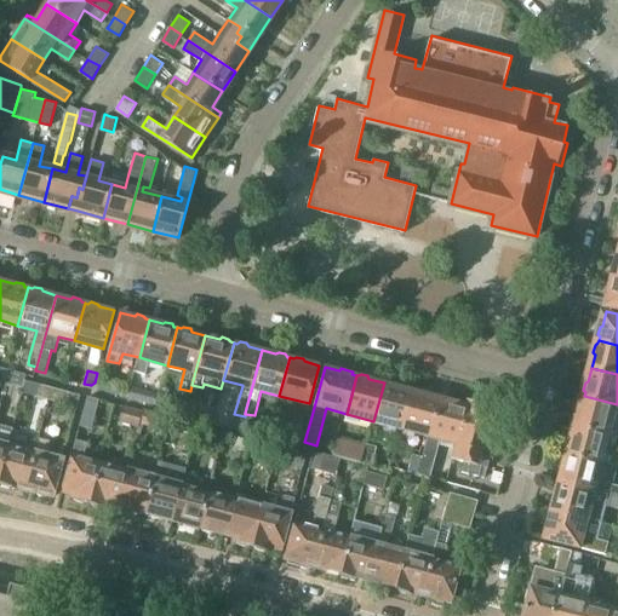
[(109,378),(107,390),(132,397),(136,385),(109,378)]
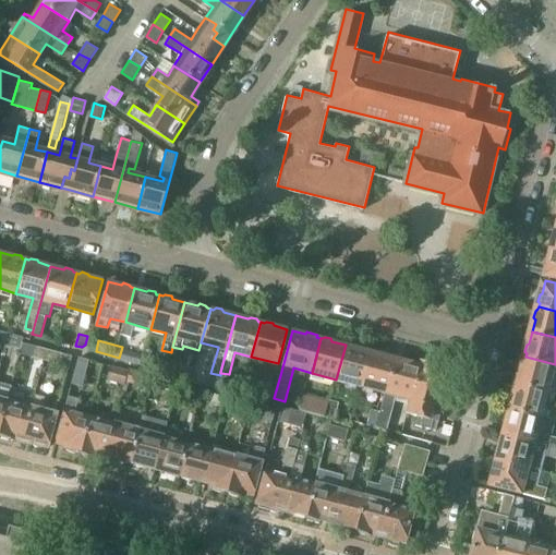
[(35,357),(47,360),(50,348),(37,345),(35,357)]
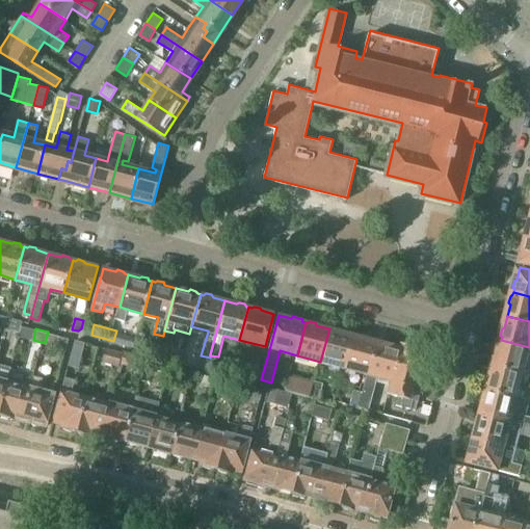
[(329,328),(320,362),(344,368),(352,335),(349,334),(348,332),(342,329),(340,332),(329,328)]
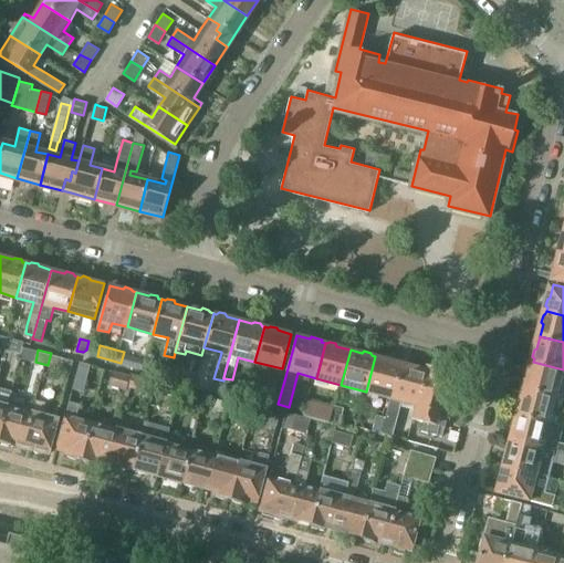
[(145,357),(124,352),(121,363),(143,368),(145,358),(145,357)]
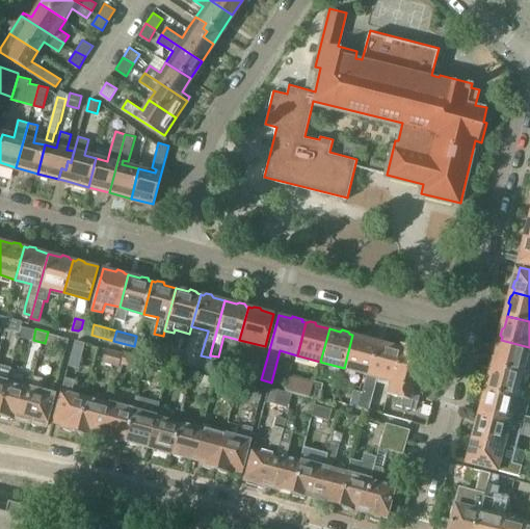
[(60,336),(48,332),(45,343),(58,346),(60,336)]
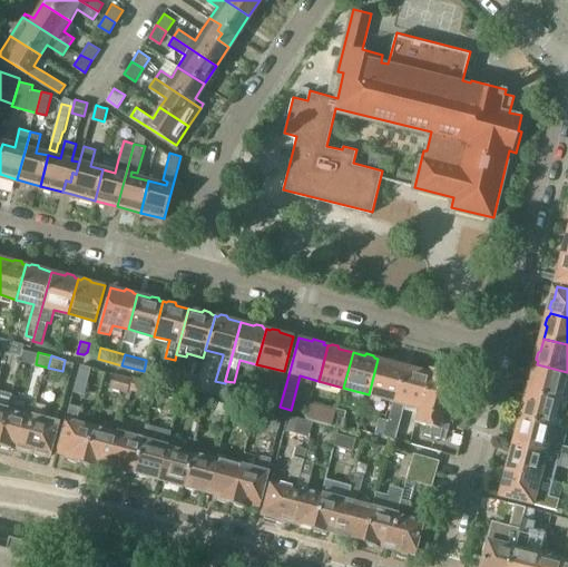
[(378,359),(369,394),(393,401),(403,365),(391,362),(390,360),(383,358),(381,360),(378,359)]
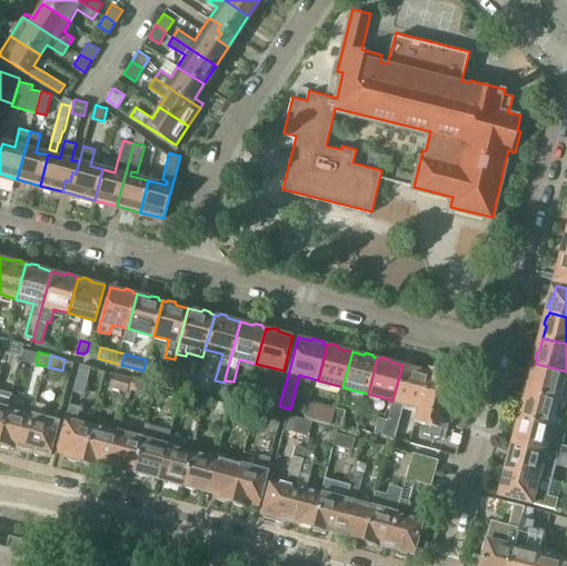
[(146,360),(143,370),(162,375),(166,366),(146,360)]
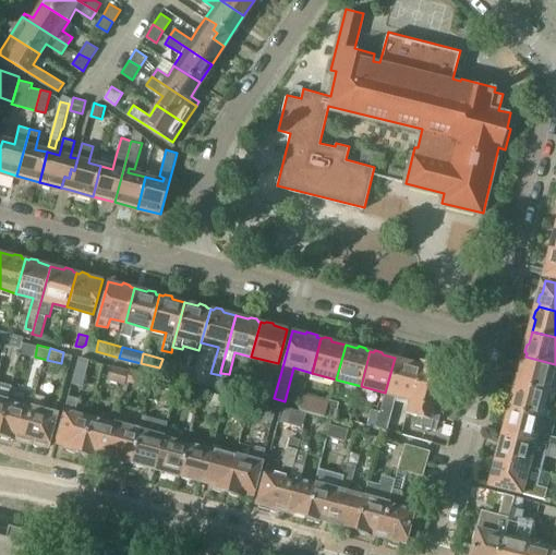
[(75,370),(72,382),(74,383),(83,385),(86,373),(89,359),(80,356),(75,370)]
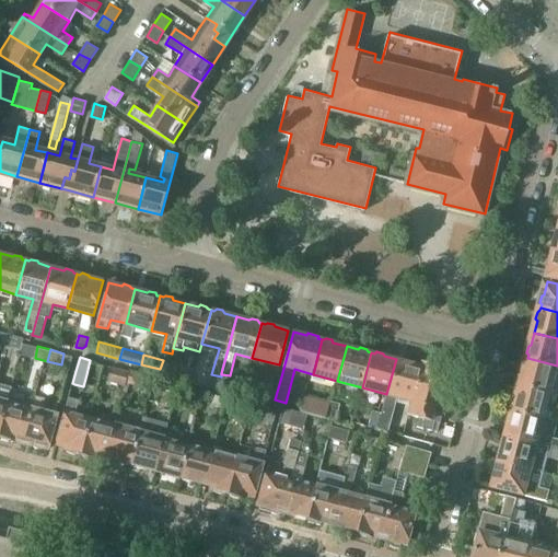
[(524,371),(521,383),(557,392),(557,383),(555,382),(557,374),(557,366),(527,358),(526,361),(524,362),(522,369),(524,371)]
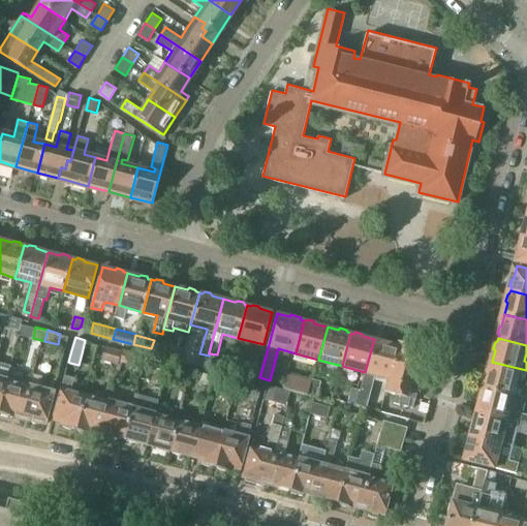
[(361,389),(357,403),(368,406),(376,374),(390,378),(399,344),(386,340),(386,342),(374,339),(365,372),(361,389)]
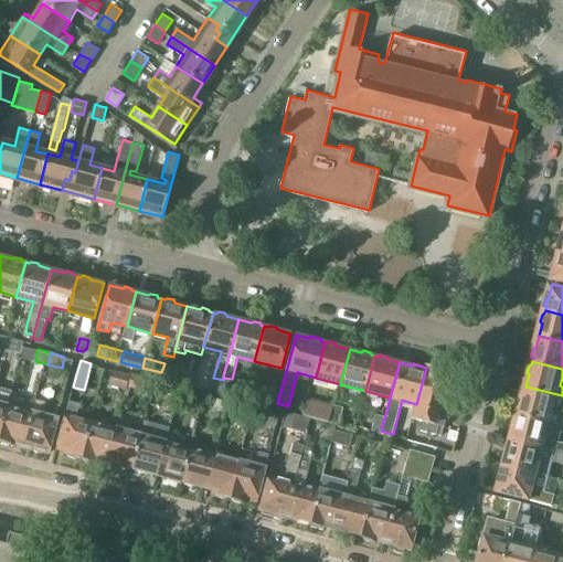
[(171,363),(168,378),(171,380),(179,381),(183,367),(171,363)]
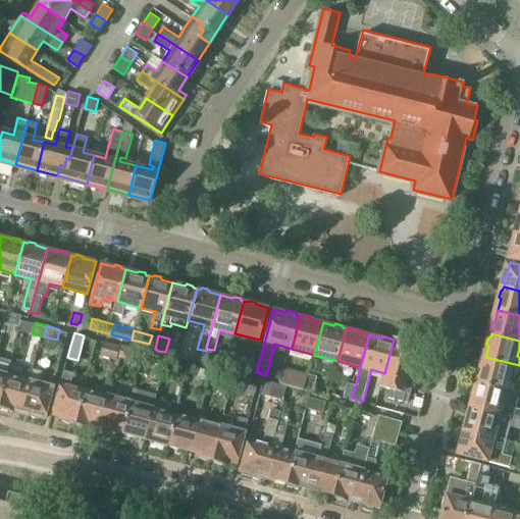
[(384,373),(381,384),(392,387),(390,396),(409,401),(414,381),(406,378),(407,371),(410,370),(411,365),(410,362),(415,343),(395,338),(394,340),(384,373)]
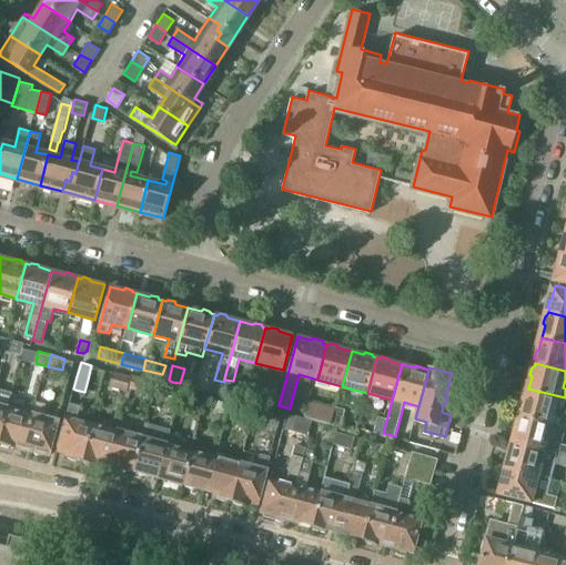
[(0,369),(0,435),(8,407),(9,407),(9,405),(12,392),(0,387),(0,374),(1,371),(1,370),(0,369)]
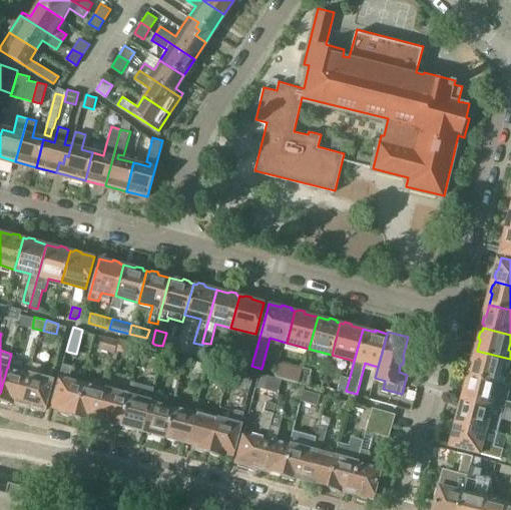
[(115,353),(116,350),(119,339),(97,334),(95,339),(101,341),(99,348),(115,353)]
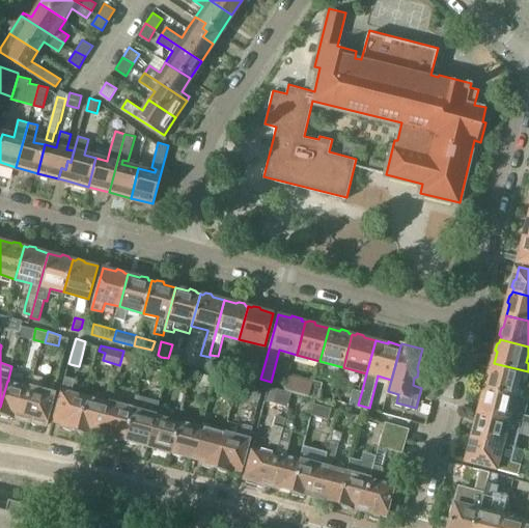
[(123,351),(120,362),(137,366),(139,355),(123,351)]
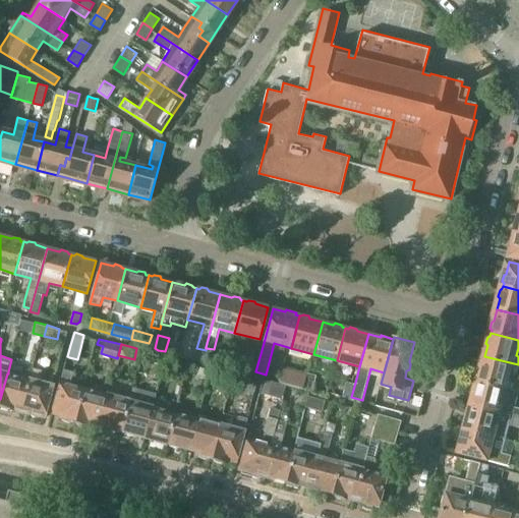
[(165,364),(168,352),(165,351),(158,350),(155,362),(165,364)]
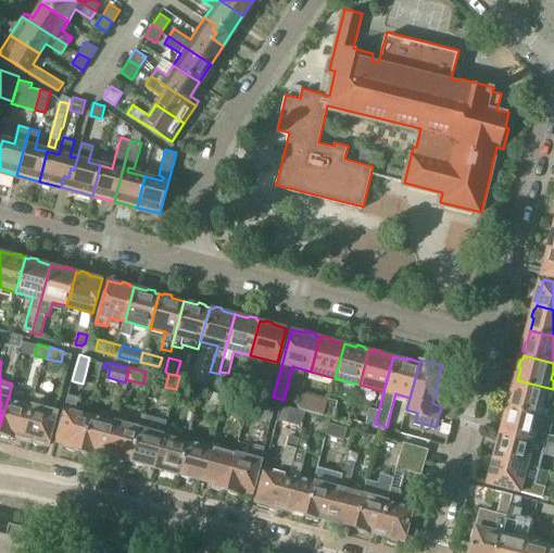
[(193,380),(179,376),(176,389),(190,393),(193,380)]
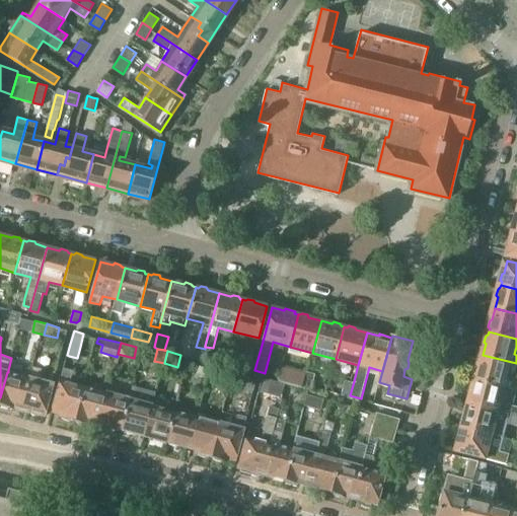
[(254,355),(243,352),(239,366),(250,369),(254,355)]
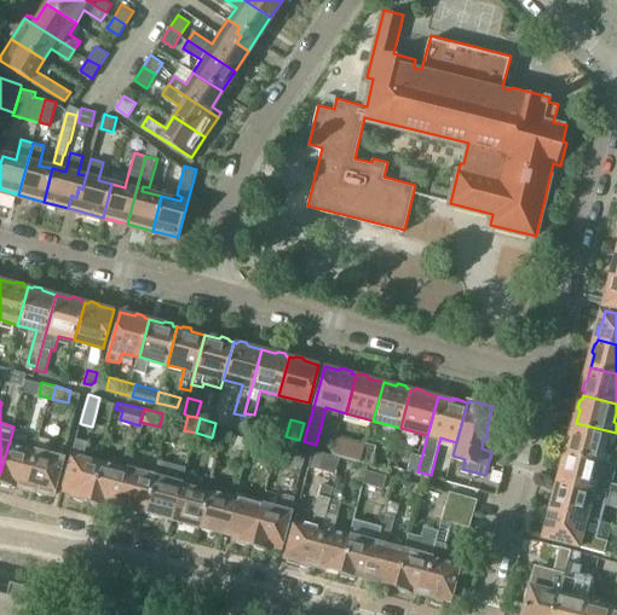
[(570,437),(568,445),(570,448),(569,451),(604,460),(605,460),(616,463),(616,433),(576,423),(572,436),(570,437)]
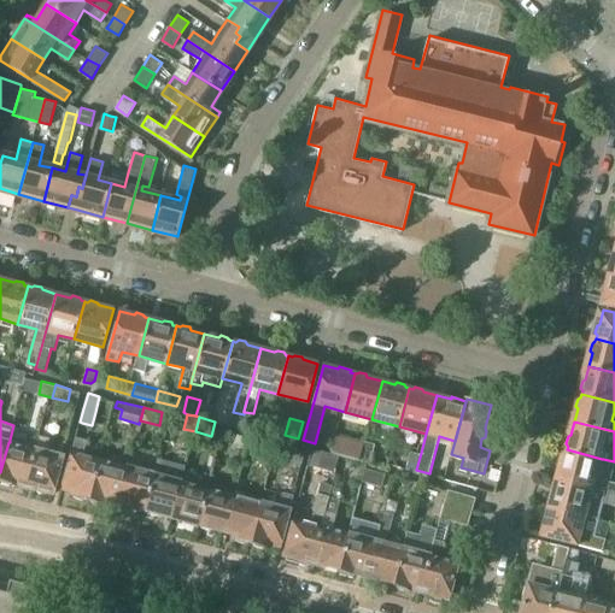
[(250,448),(252,437),(236,432),(233,443),(250,448)]
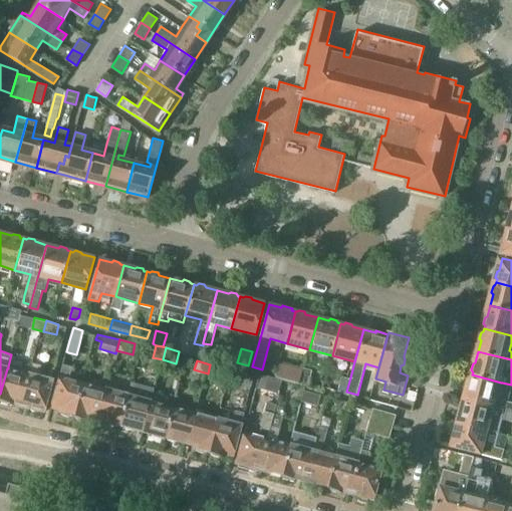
[(283,378),(301,384),(305,367),(280,360),(276,376),(276,377),(282,379),(283,378)]
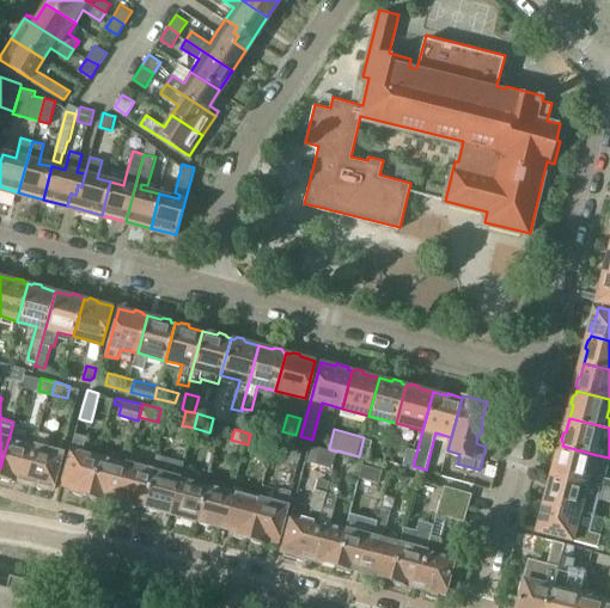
[(35,446),(25,481),(37,485),(40,487),(47,489),(49,487),(53,489),(63,452),(49,448),(53,435),(40,431),(36,446),(35,446)]
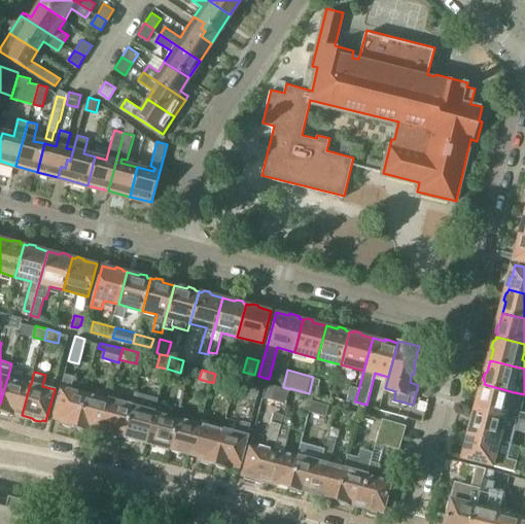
[(65,374),(54,417),(62,419),(61,422),(64,423),(66,425),(71,426),(74,425),(76,426),(85,391),(72,388),(75,377),(65,374)]
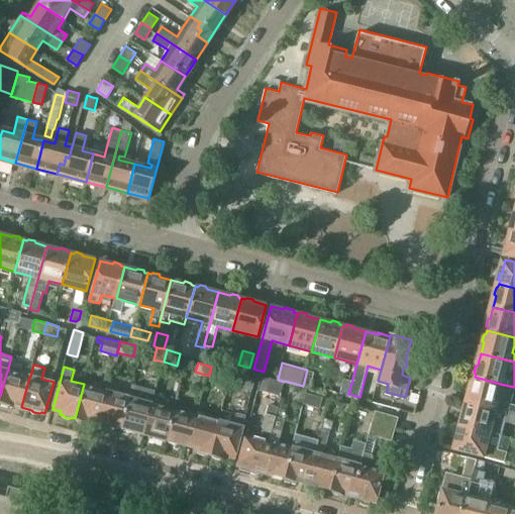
[(211,367),(209,376),(220,379),(222,370),(211,367)]
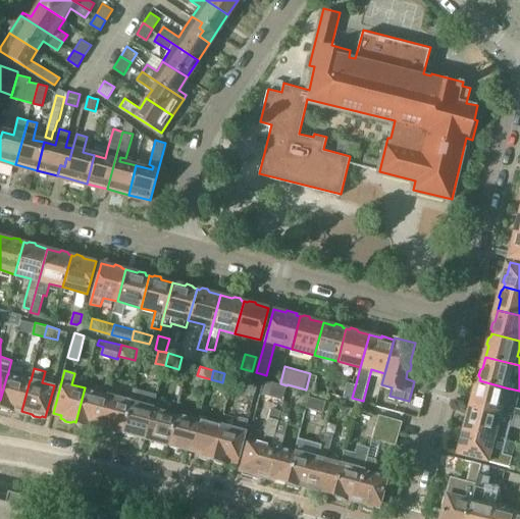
[(318,375),(310,373),(306,390),(313,392),(318,375)]
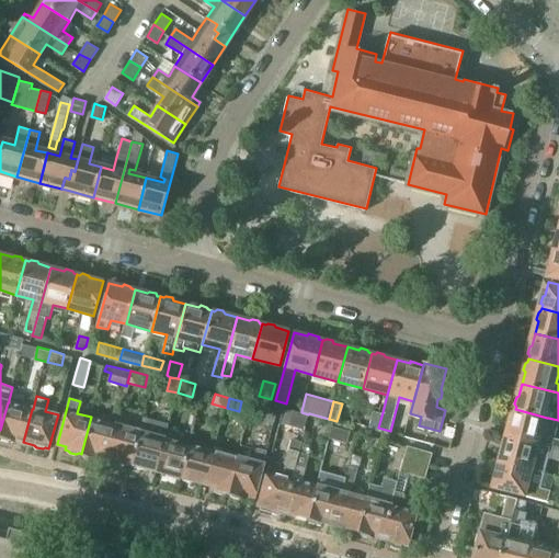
[(8,402),(0,430),(0,435),(1,436),(3,439),(9,440),(12,439),(23,442),(32,409),(9,402),(8,402)]
